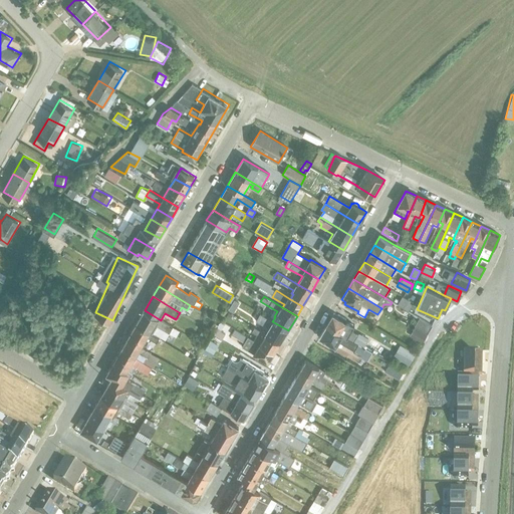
[(403,308),(408,299),(403,296),(398,305),(403,308)]
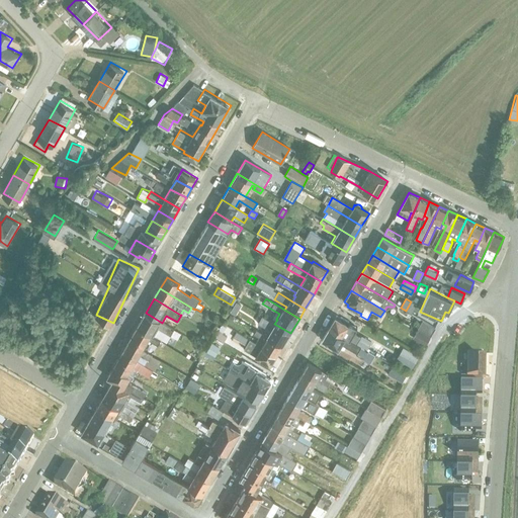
[(411,301),(406,311),(412,314),(417,305),(411,301)]
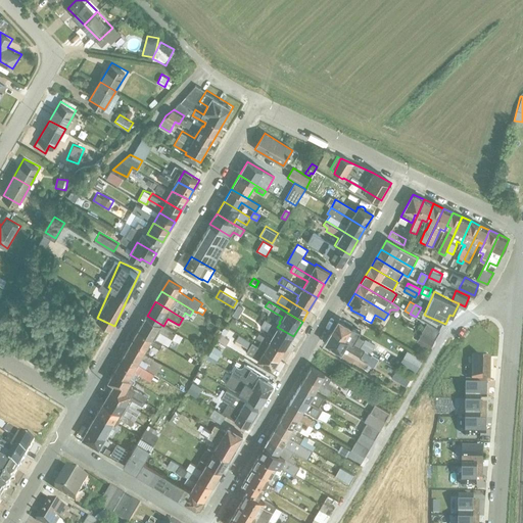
[(139,330),(162,344),(163,343),(169,346),(172,339),(176,333),(163,326),(147,316),(139,330)]
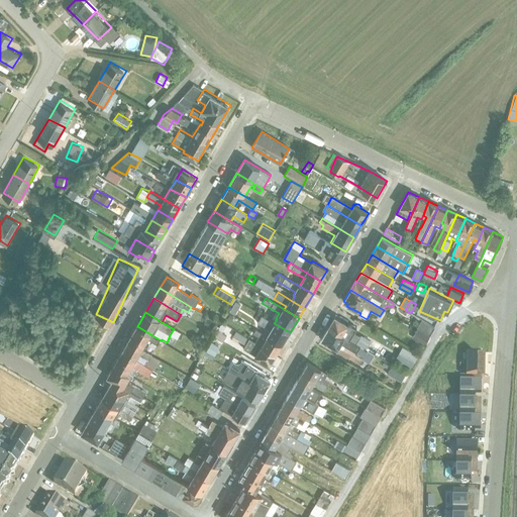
[(267,336),(282,345),(290,332),(274,323),(262,316),(257,323),(270,330),(267,336)]
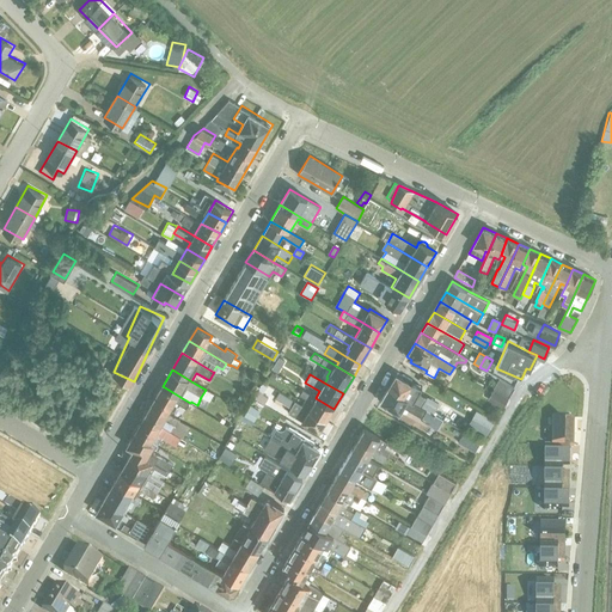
[(421,407),(422,408),(427,398),(418,393),(410,389),(412,384),(411,383),(397,374),(389,389),(421,407)]
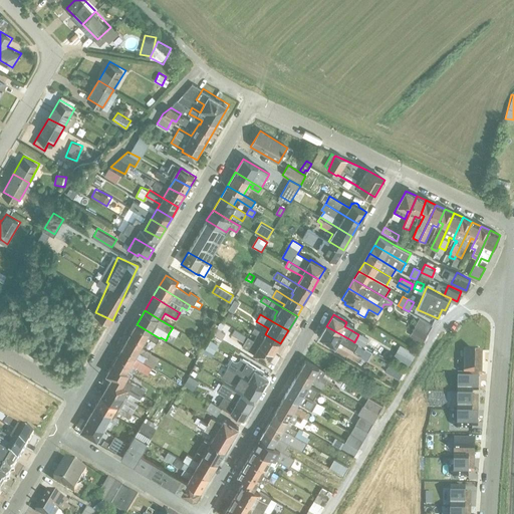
[(410,335),(424,340),(431,322),(417,316),(410,335)]
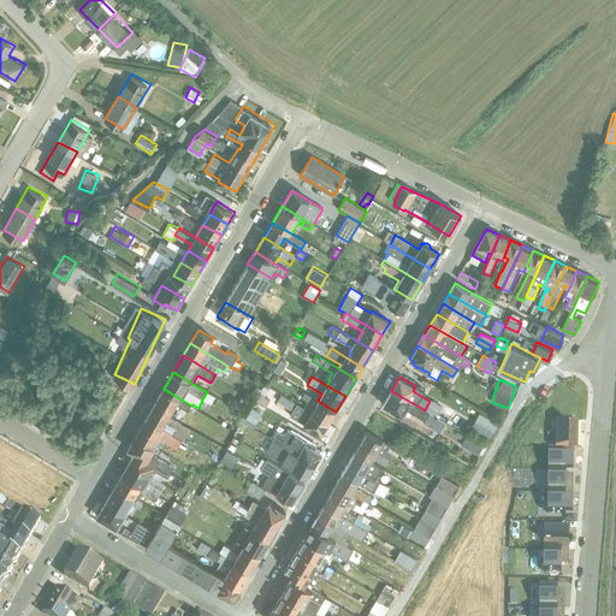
[(265,385),(256,401),(266,407),(270,401),(265,397),(270,389),(265,385)]
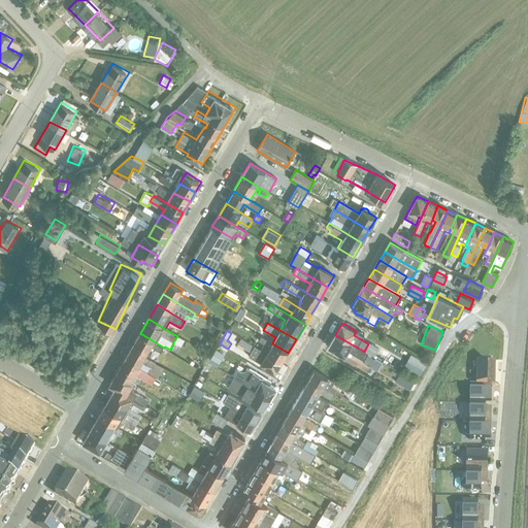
[(354,335),(361,339),(364,334),(355,330),(356,331),(354,335)]
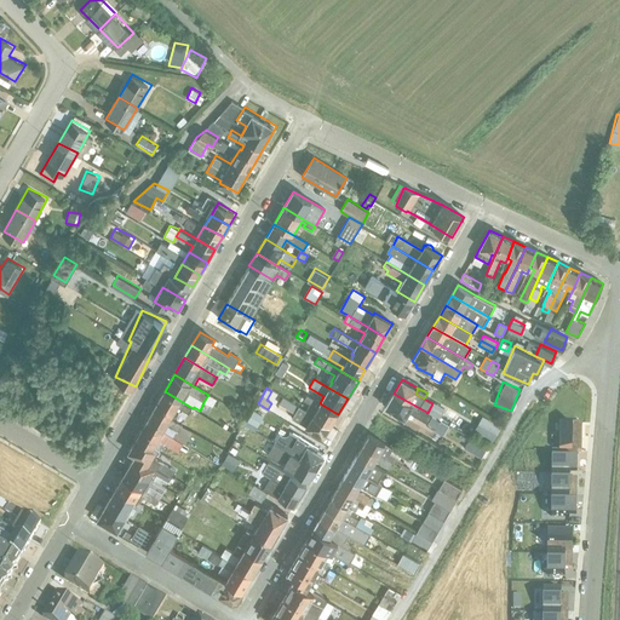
[(154,409),(173,420),(177,414),(174,413),(178,407),(189,414),(193,408),(165,391),(154,409)]
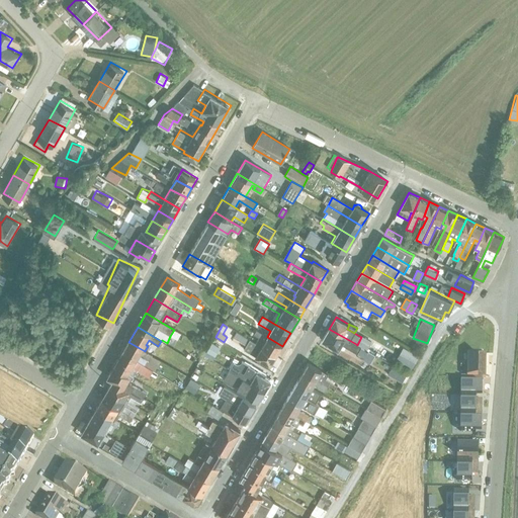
[(356,344),(329,329),(322,340),(339,350),(342,345),(364,358),(363,360),(370,365),(372,361),(375,362),(377,359),(374,357),(375,356),(374,355),(357,345),(356,344)]
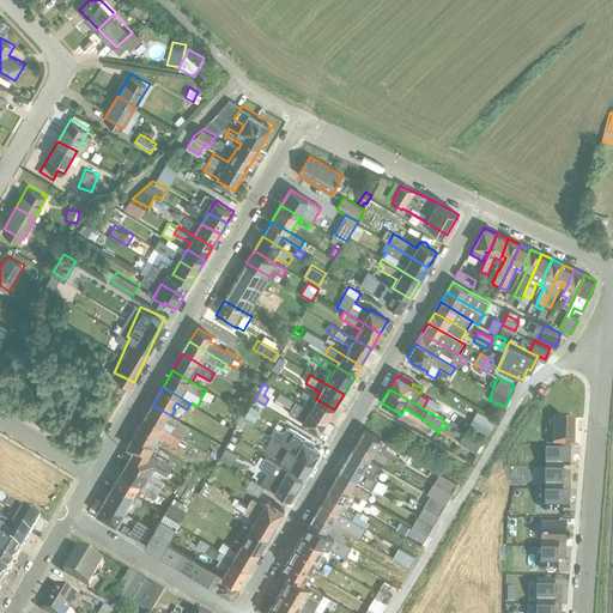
[(206,390),(201,398),(210,402),(214,395),(206,390)]
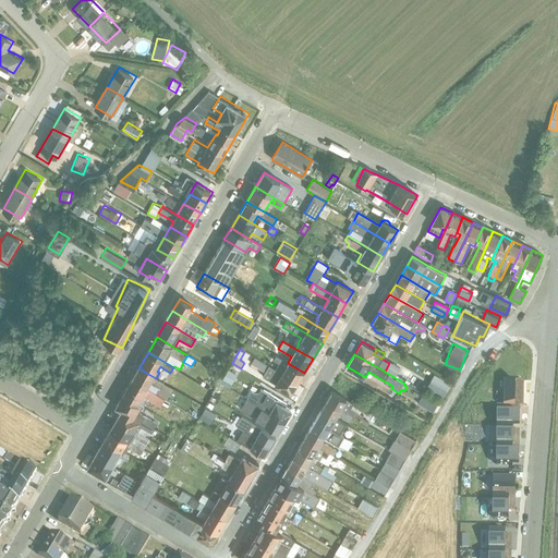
[(275,371),(298,384),(304,373),(288,363),(277,355),(274,361),(279,364),(275,371)]
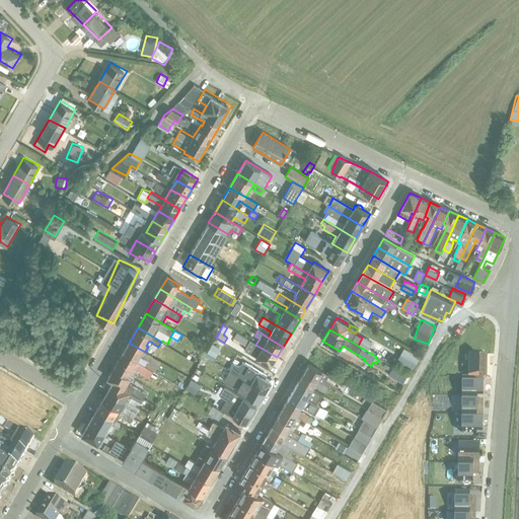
[(205,332),(201,341),(205,343),(209,335),(205,332)]
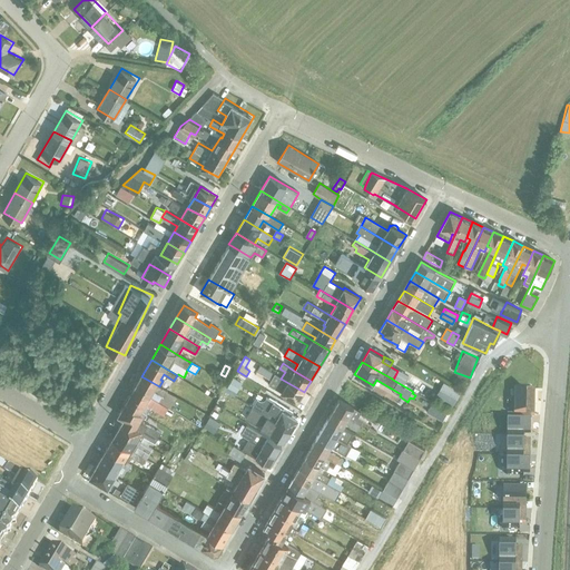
[(304,392),(281,379),(262,366),(258,372),(273,381),(271,385),(297,403),(304,392)]
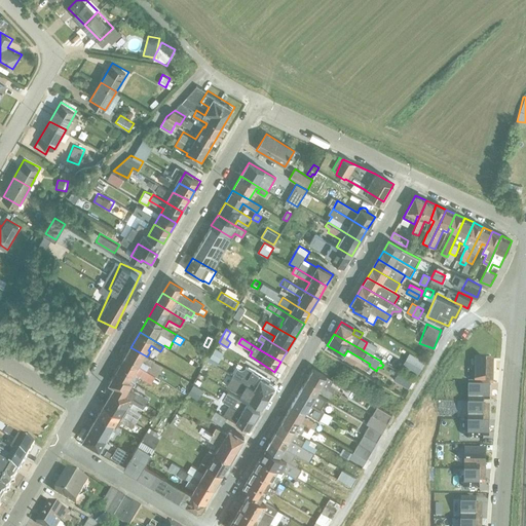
[(363,350),(380,361),(382,357),(375,352),(378,347),(368,342),(367,342),(363,350)]
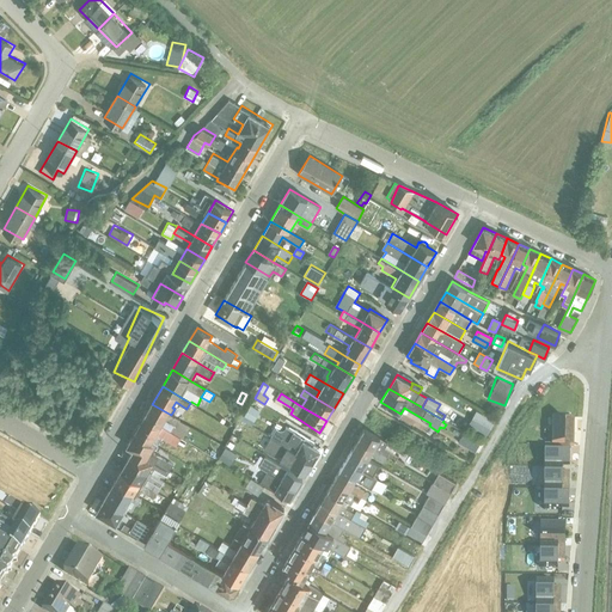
[(145,417),(181,438),(183,439),(190,427),(179,421),(171,415),(152,404),(145,417)]
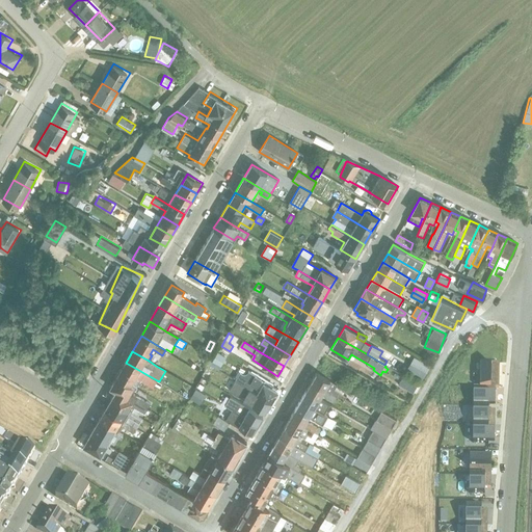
[(211,362),(210,365),(219,370),(227,357),(217,353),(212,363),(211,362)]
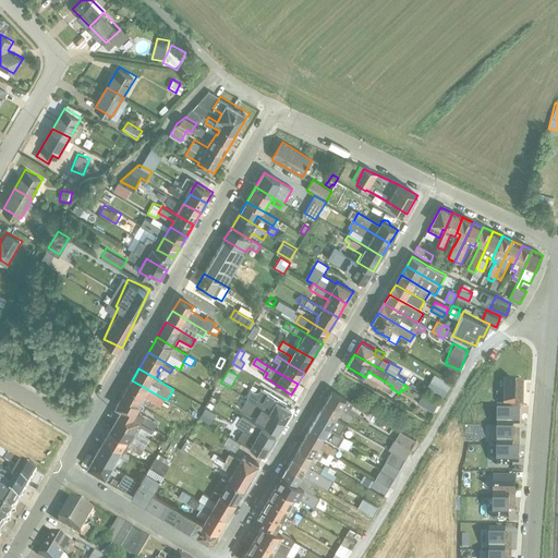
[(444,395),(450,381),(434,373),(427,386),(444,395)]
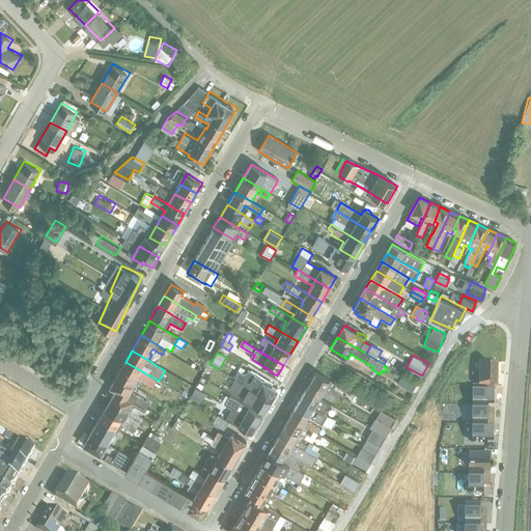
[(498,361),(479,361),(479,386),(473,385),(472,442),(494,443),(494,410),(488,410),(488,404),(494,406),(495,386),(498,386),(498,361)]
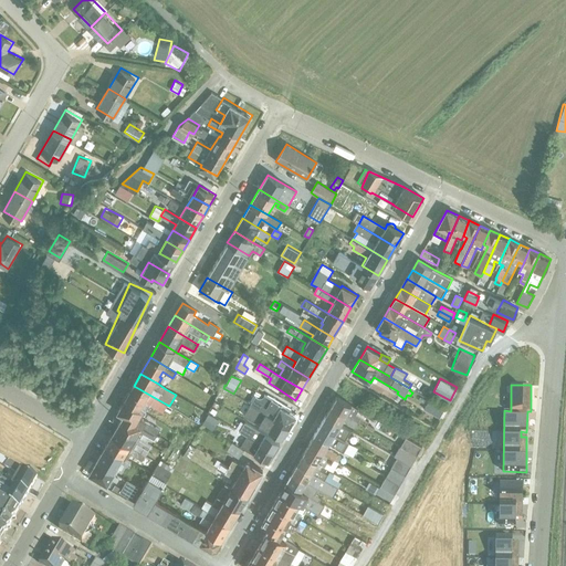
[(124,400),(139,410),(145,401),(163,412),(165,410),(170,413),(173,409),(167,406),(167,405),(134,386),(124,400)]
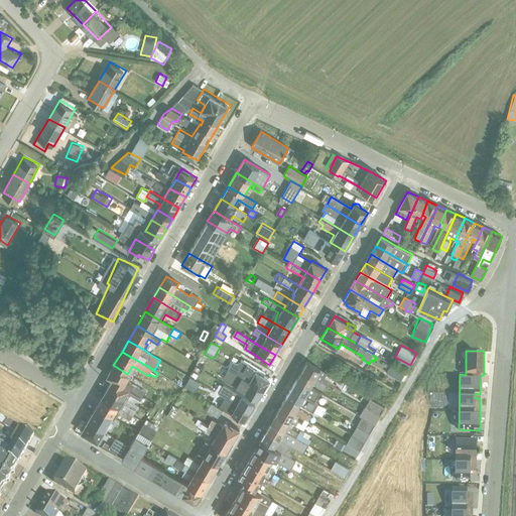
[(229,369),(263,390),(269,380),(256,372),(252,377),(249,375),(254,368),(242,361),(241,362),(239,363),(238,364),(237,364),(236,363),(235,363),(234,362),(229,369)]
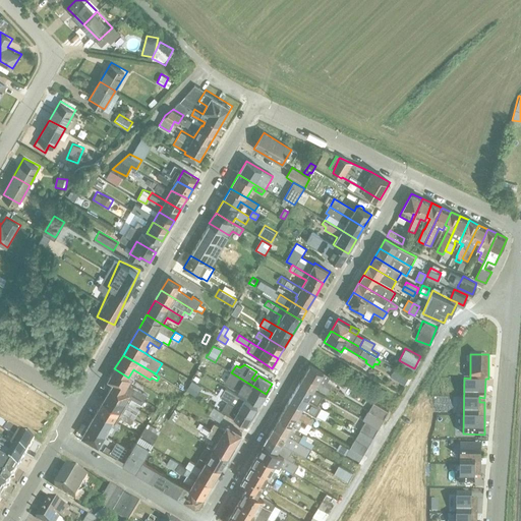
[(305,374),(330,389),(344,397),(345,394),(339,390),(340,389),(336,386),(339,383),(310,365),(305,374)]
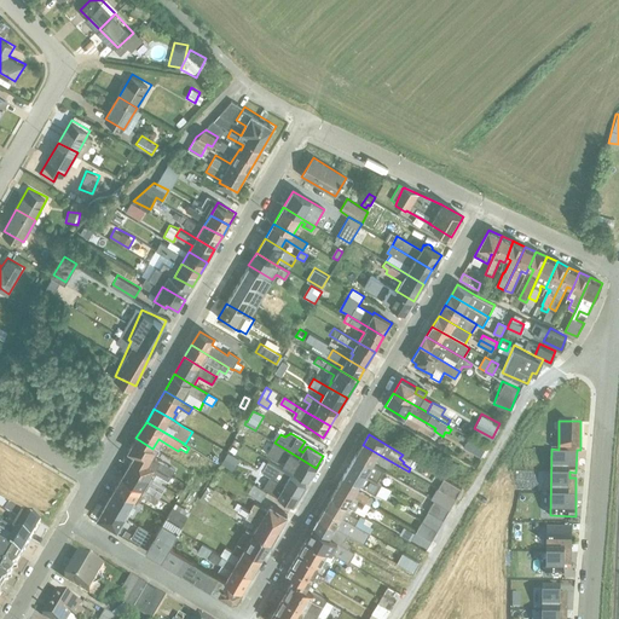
[(152,449),(136,438),(128,451),(134,455),(172,476),(175,470),(155,458),(160,451),(152,449)]
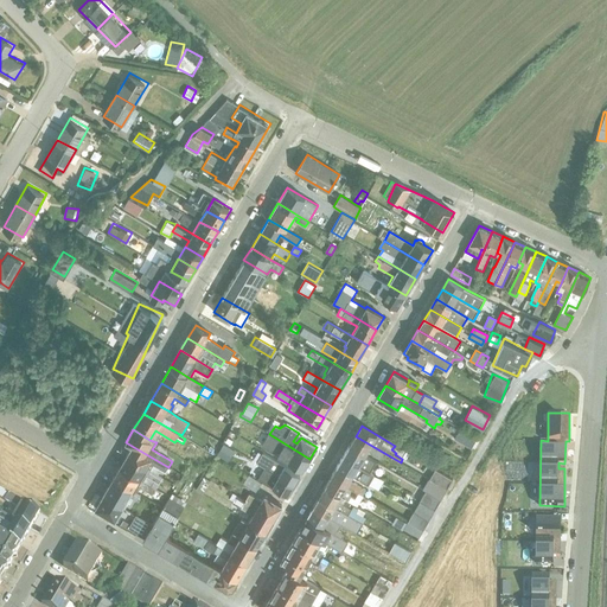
[(473,445),(475,436),(457,432),(454,440),(473,445)]
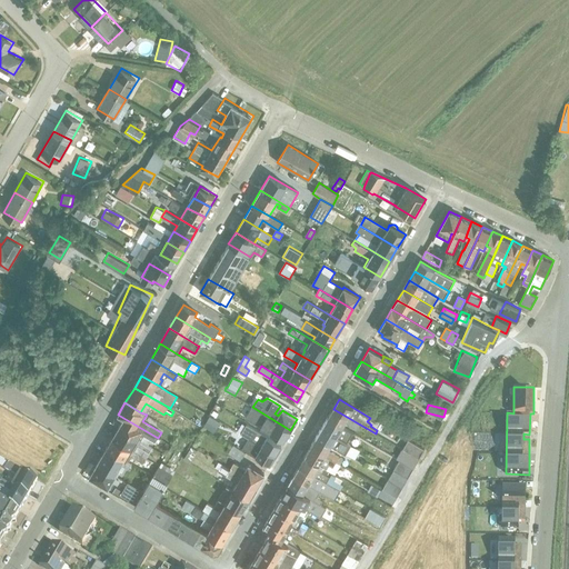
[(290,430),(252,407),(246,419),(283,441),(290,430)]
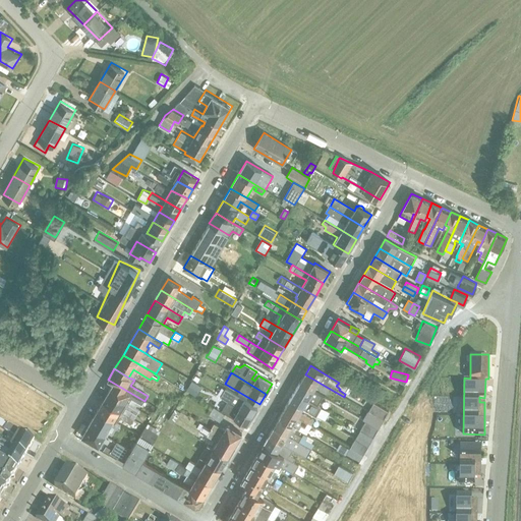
[(299,383),(313,391),(315,387),(327,394),(330,389),(305,374),(299,383)]
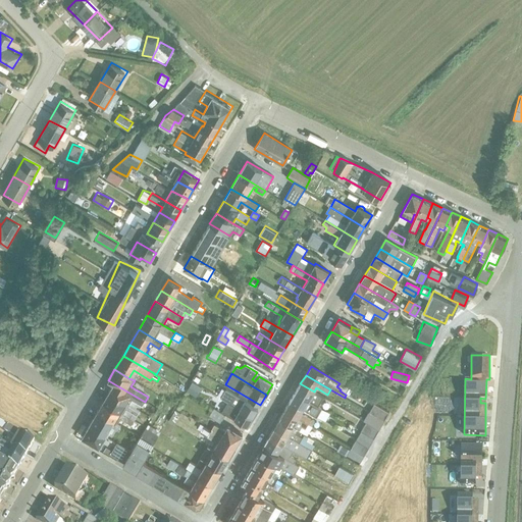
[(180,379),(177,385),(183,388),(186,382),(180,379)]
